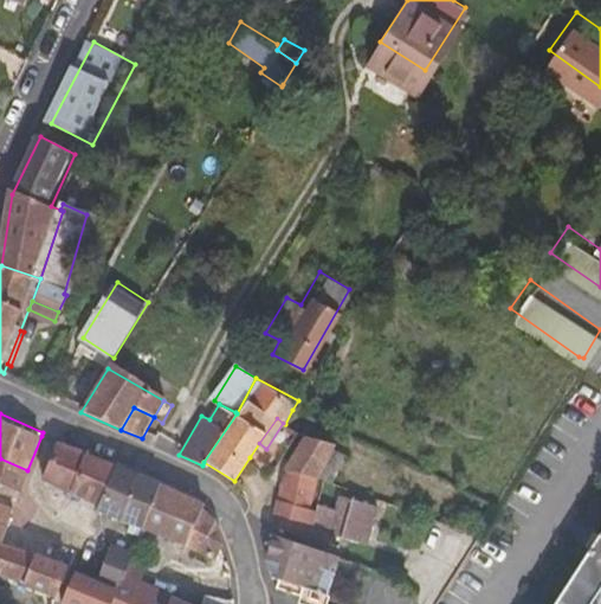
[(320,481),(325,473),(340,447),(309,439),(286,470),(320,481)]
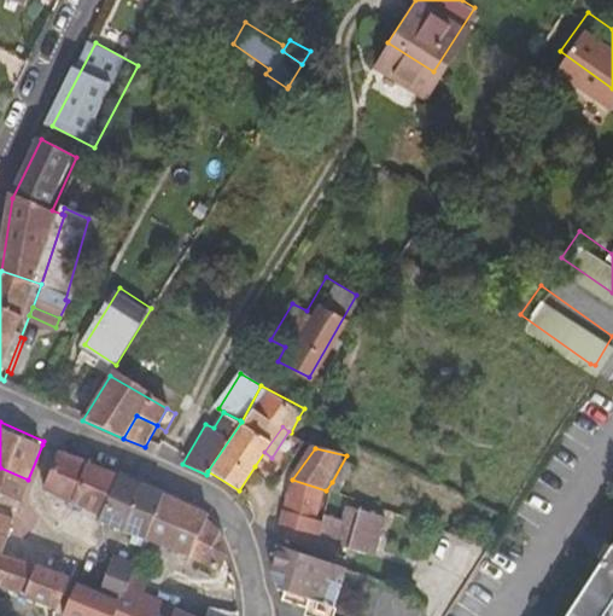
[(74,501),(91,464),(60,452),(45,488),(74,501)]
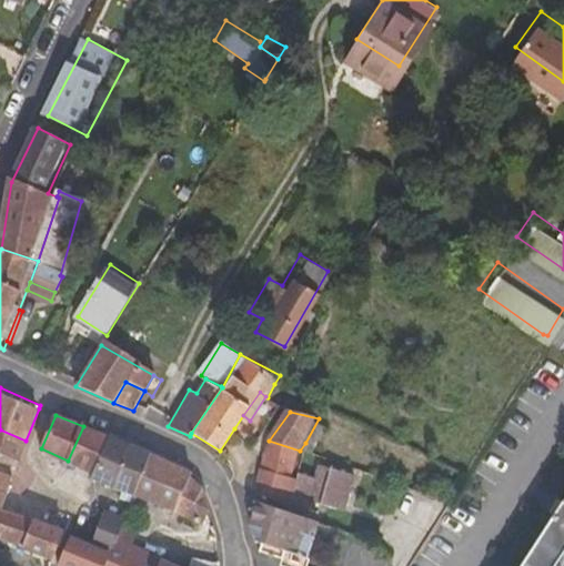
[(93,473),(112,438),(83,426),(68,461),(93,473)]
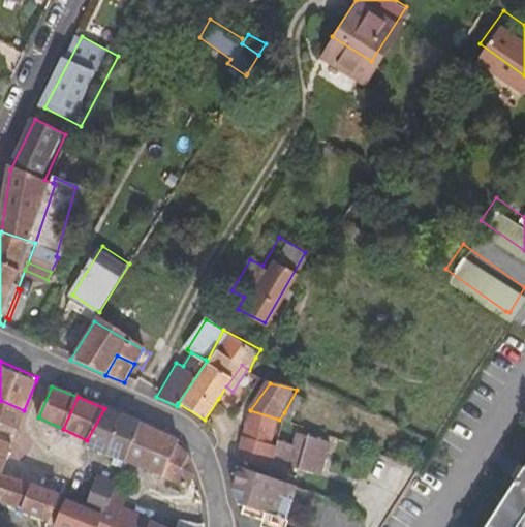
[(0,421),(17,428),(24,410),(0,400),(0,421)]
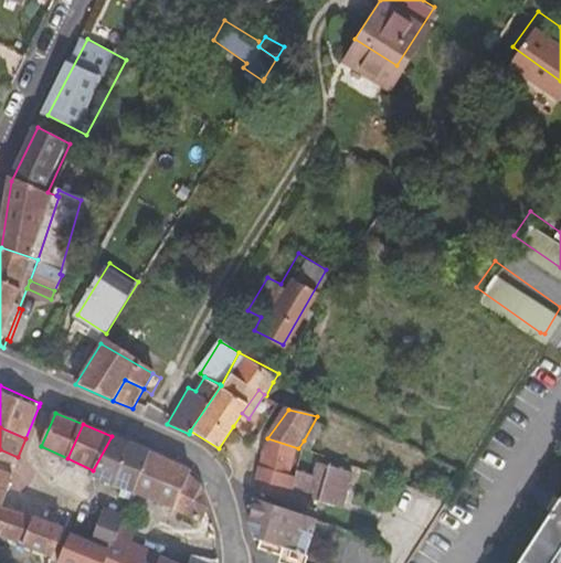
[(110,485),(130,444),(112,436),(93,470),(91,476),(110,485)]
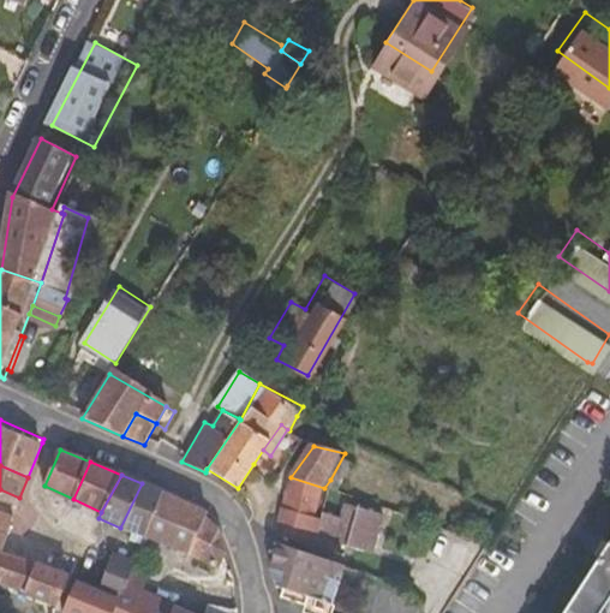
[(318,512),(324,488),(291,477),(282,510),(316,518),(318,512)]
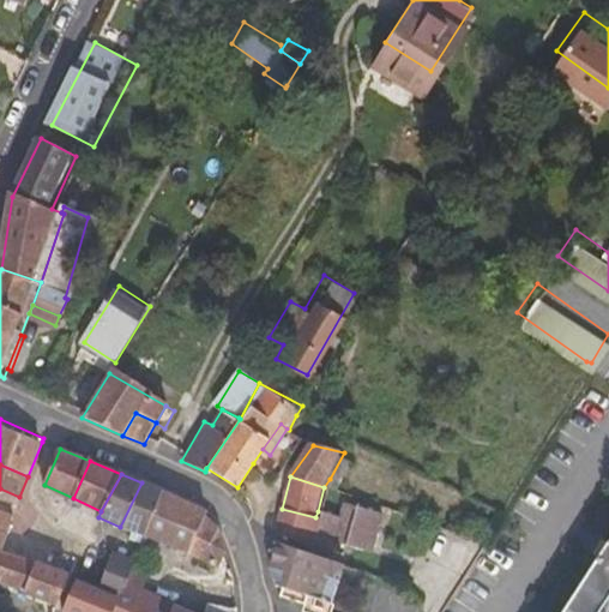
[(331,489),(337,490),(342,483),(330,479),(324,487),(331,489)]
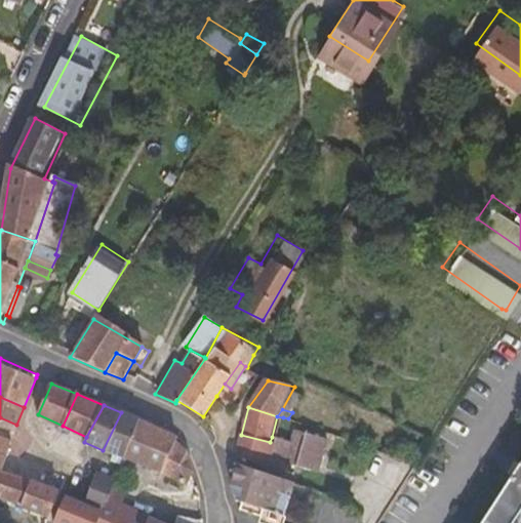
[(125,458),(143,420),(121,412),(103,450),(125,458)]
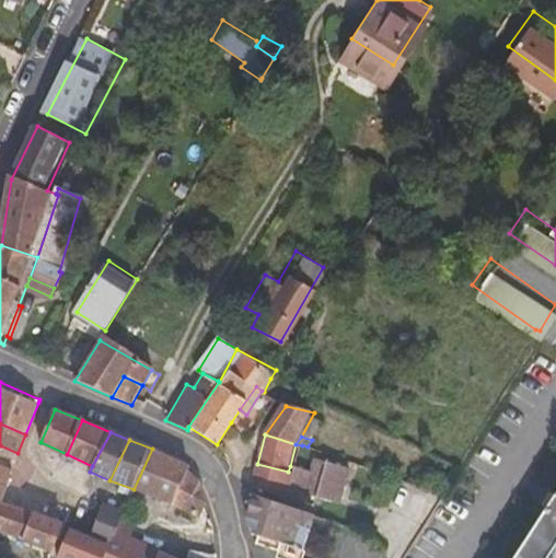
[(200,519),(207,506),(209,498),(201,479),(190,463),(152,449),(134,489),(143,495),(200,519)]
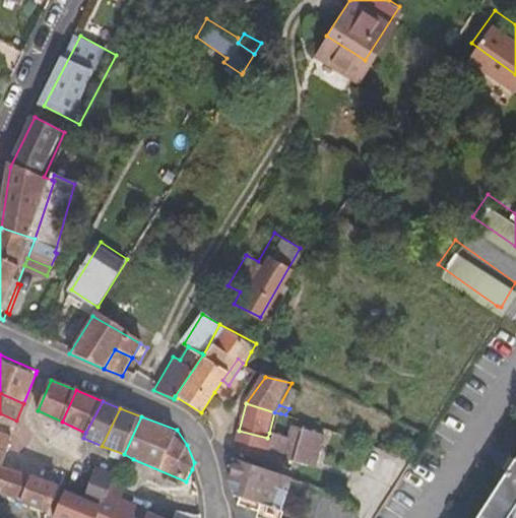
[(273,434),(265,459),(283,464),(284,457),(316,466),(324,435),(292,424),(286,438),(273,434)]
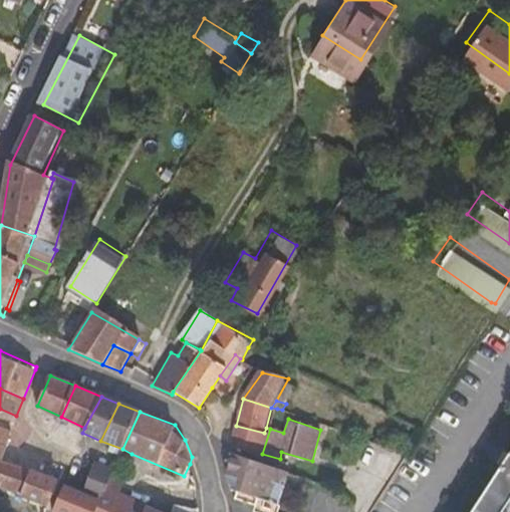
[(230,445),(260,453),(264,433),(236,426),(230,445)]
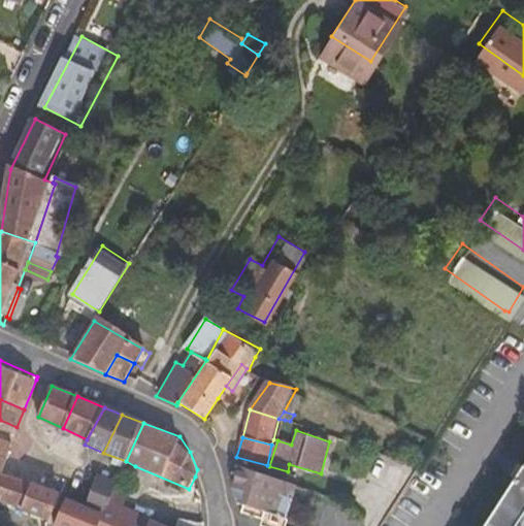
[(0,460),(8,442),(0,438),(0,460)]
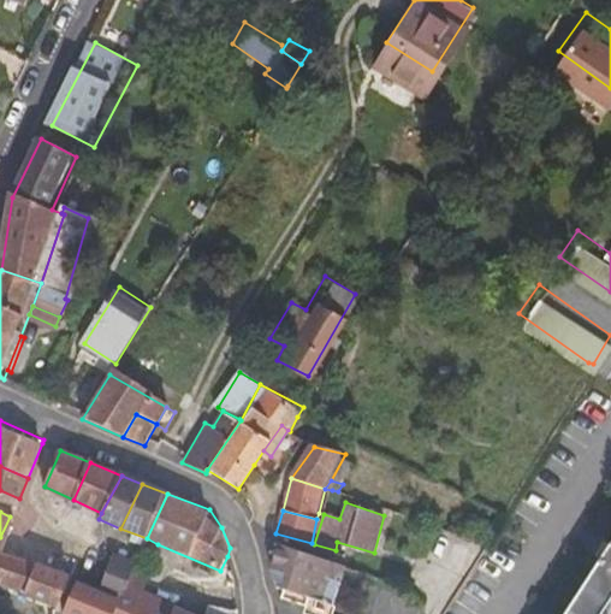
[(312,543),(314,544),(324,514),(319,513),(316,519),(312,543)]
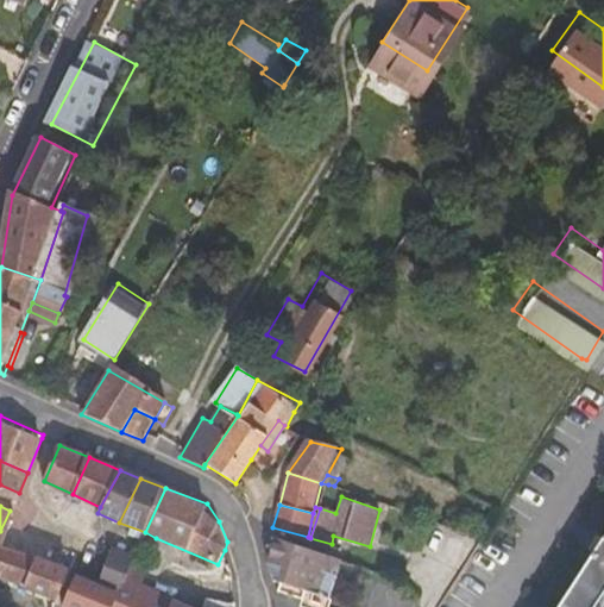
[(603,530),(554,606),(603,606),(603,530)]
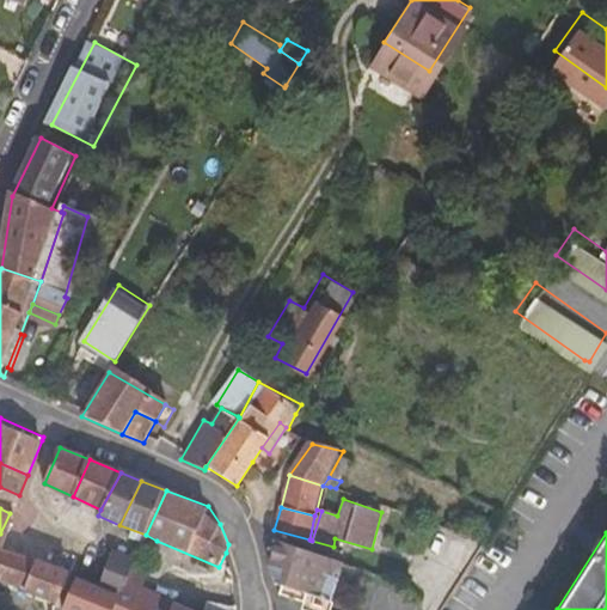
[(151,553),(157,541),(146,535),(140,548),(151,553)]
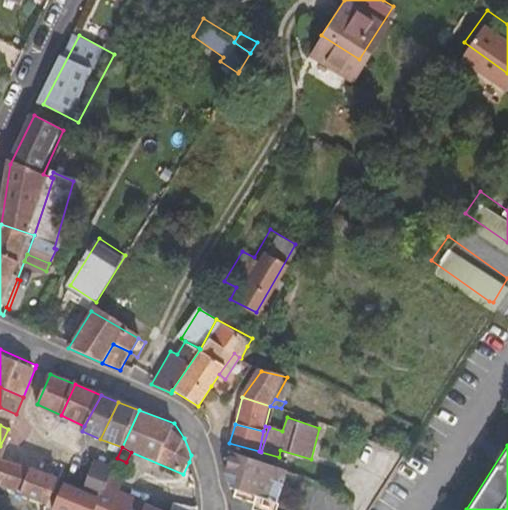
[(278,498),(286,467),(259,460),(230,452),(227,464),(234,487),(278,498)]
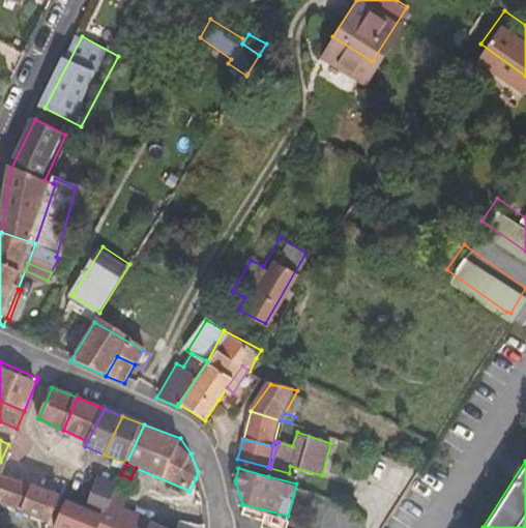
[(55,495),(0,473),(0,503),(3,504),(37,519),(36,524),(42,527),(55,495)]
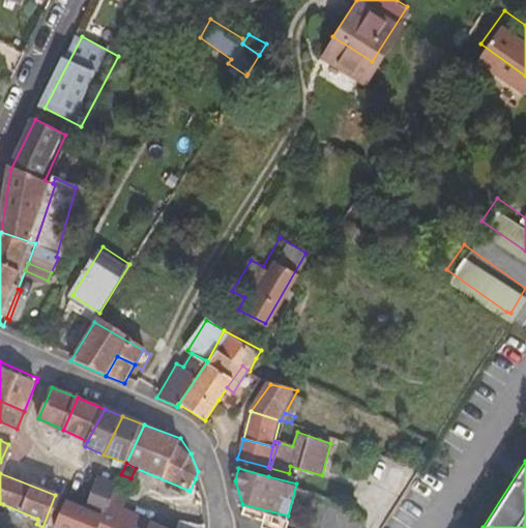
[(104,514),(107,507),(115,489),(94,480),(84,504),(101,512),(104,514)]
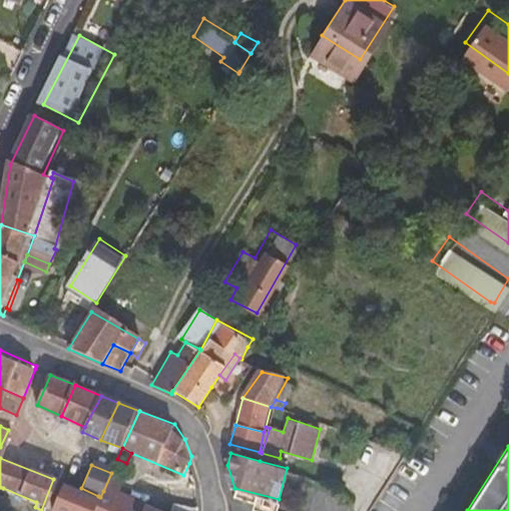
[(49,510),(91,510),(96,499),(61,484),(49,510)]
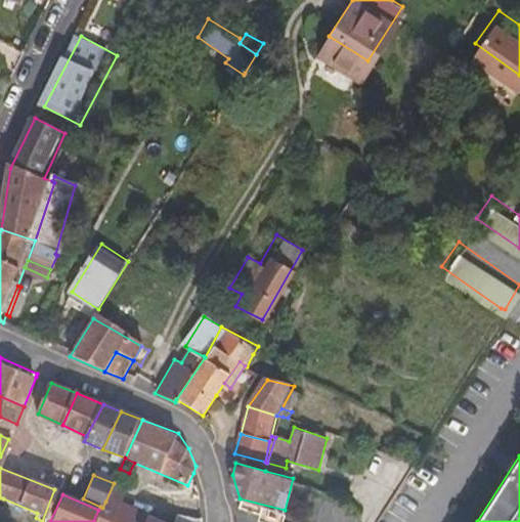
[(240,498),(242,509),(282,521),(285,510),(240,498)]
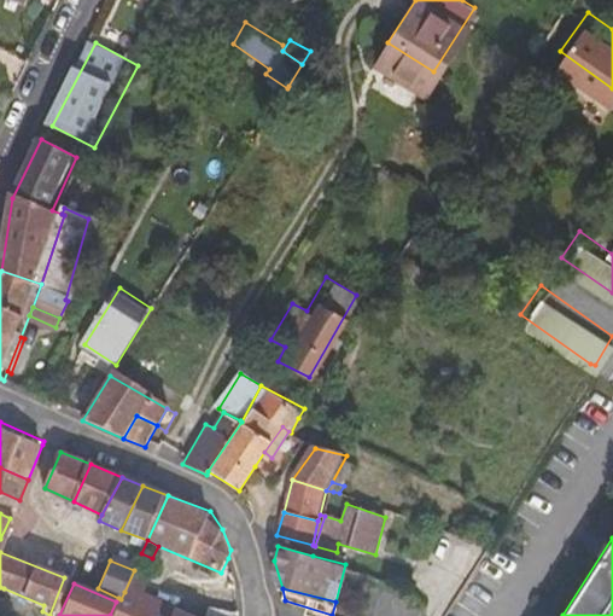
[(169,615),(171,612),(124,592),(121,599),(118,598),(116,602),(110,615),(169,615)]
